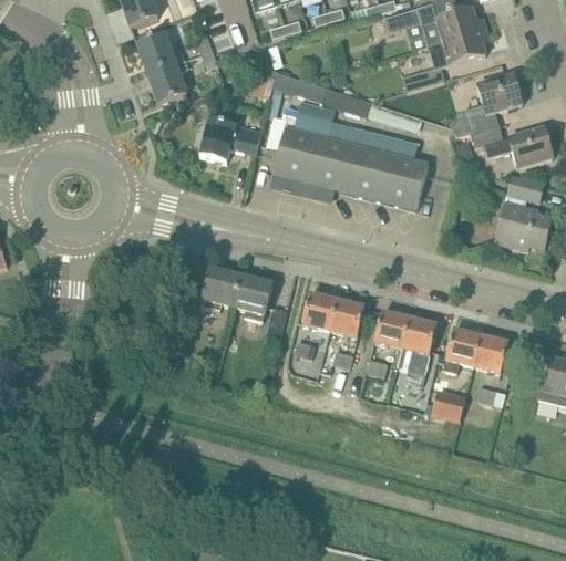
[(119,0),(129,27),(157,16),(152,0),(119,0)]
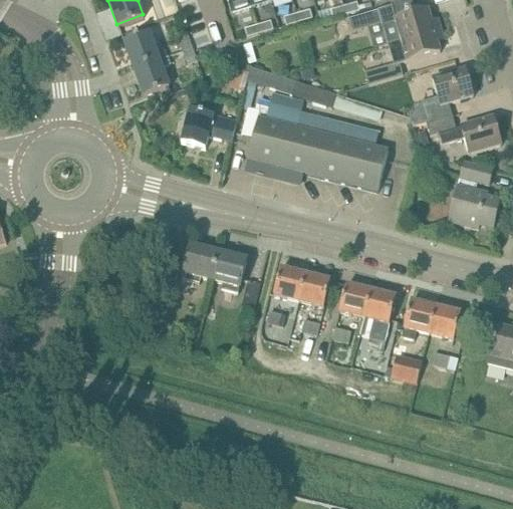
[(250,5),(249,0),(227,0),(231,11),(250,5)]
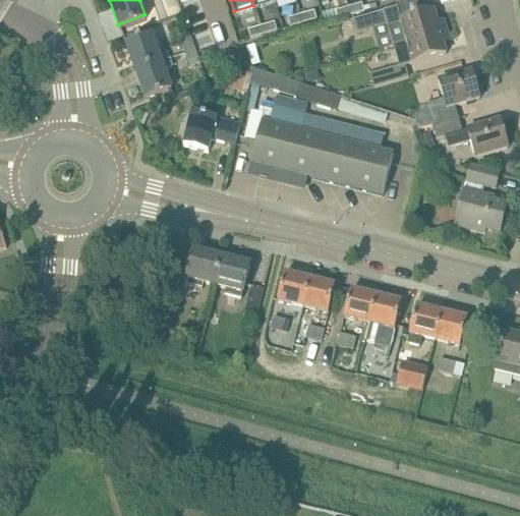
[(348,3),(350,12),(363,8),(360,0),(348,3)]
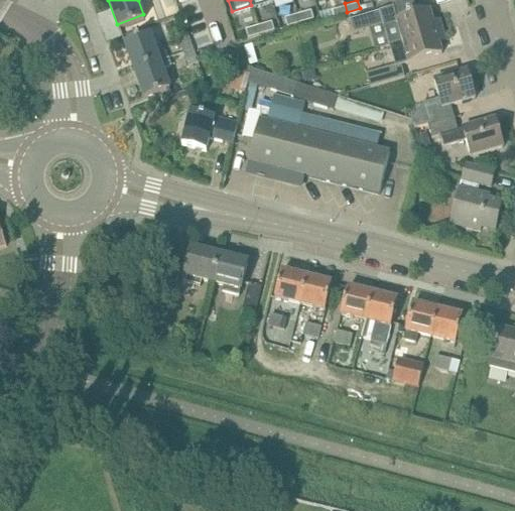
[(345,3),(331,7),(334,15),(347,12),(345,3)]
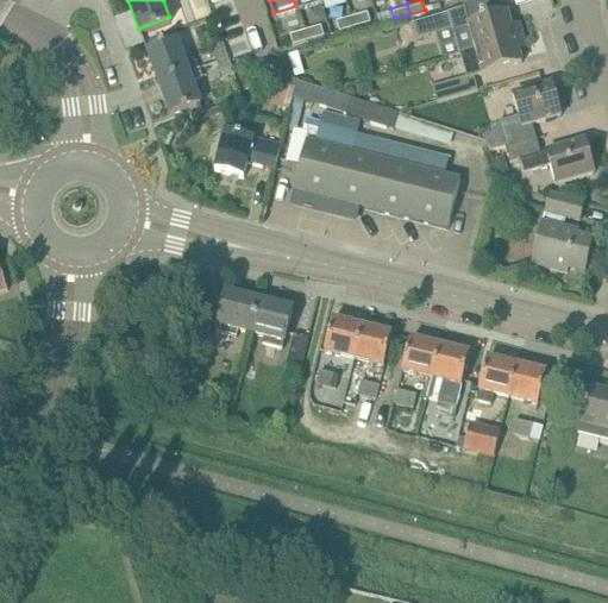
[(452,25),(459,49),(521,31),(518,19),(511,22),(506,8),(483,14),(469,19),(464,4),(453,6),(413,18),(418,36),(452,25)]
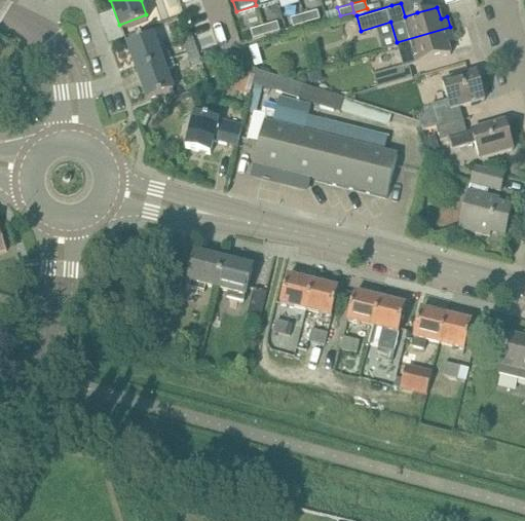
[(303,10),(305,20),(319,16),(316,7),(303,10)]
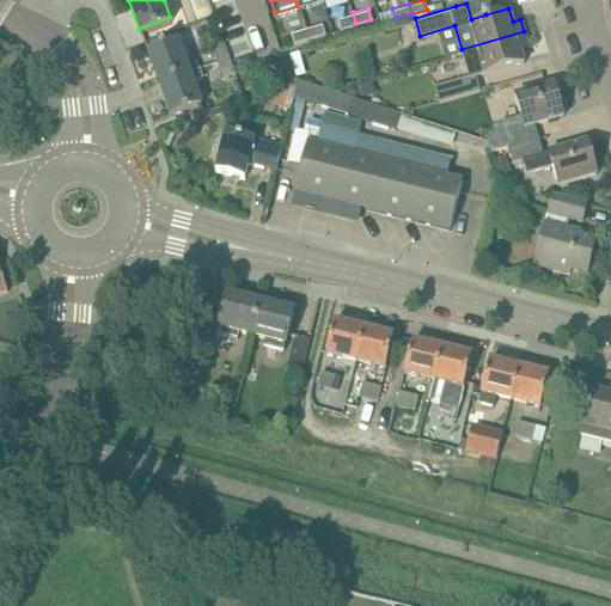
[(355,23),(353,12),(337,17),(340,28),(355,23)]
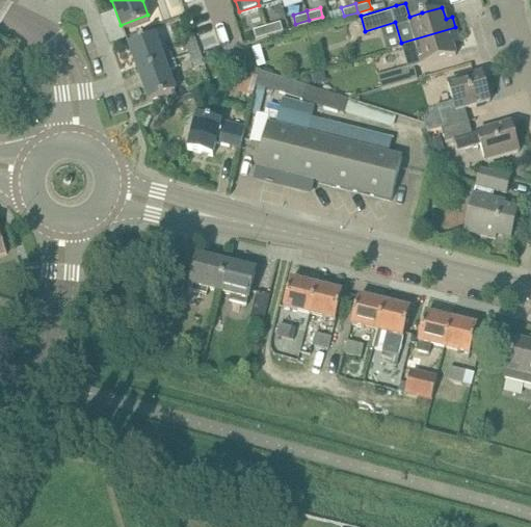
[(266,23),(268,32),(282,28),(279,20),(266,23)]
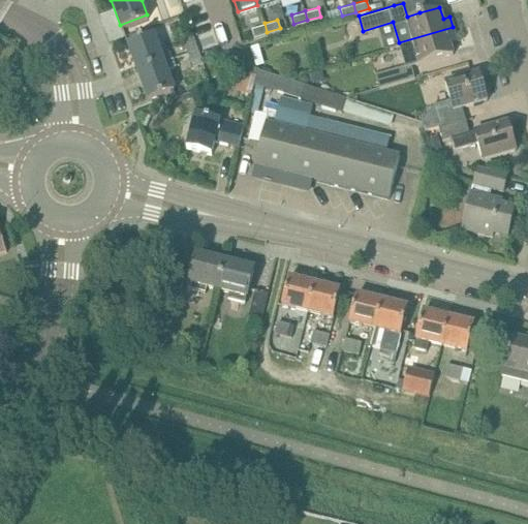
[(267,32),(265,23),(250,27),(253,35),(267,32)]
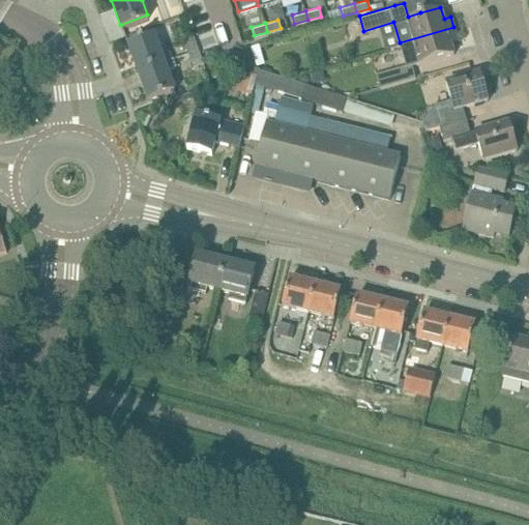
[(453,27),(400,42),(406,63),(375,73),(379,86),(415,76),(411,63),(418,61),(433,57),(452,51),(449,39),(457,37),(453,27)]
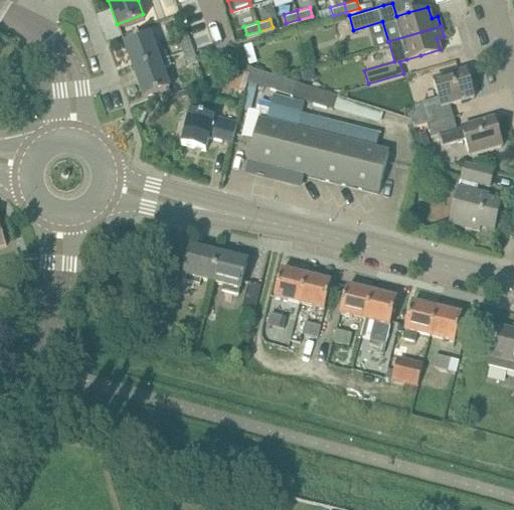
[(133,66),(159,57),(167,54),(164,47),(156,50),(149,30),(123,39),(133,66)]
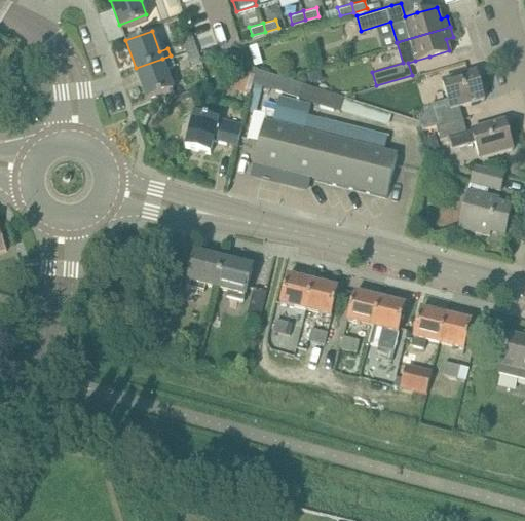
[(181,37),(186,50),(196,46),(191,33),(181,37)]
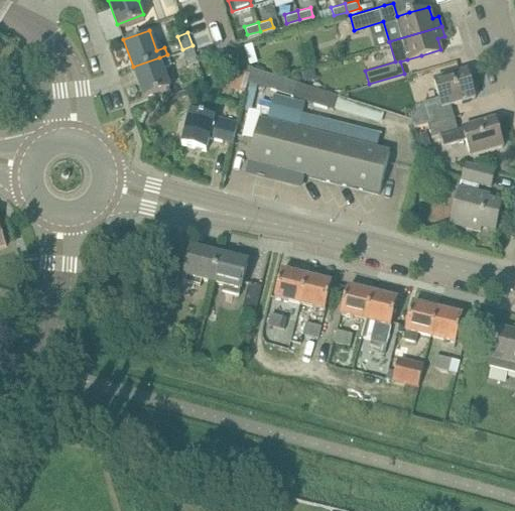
[(192,45),(182,49),(187,62),(198,58),(192,45)]
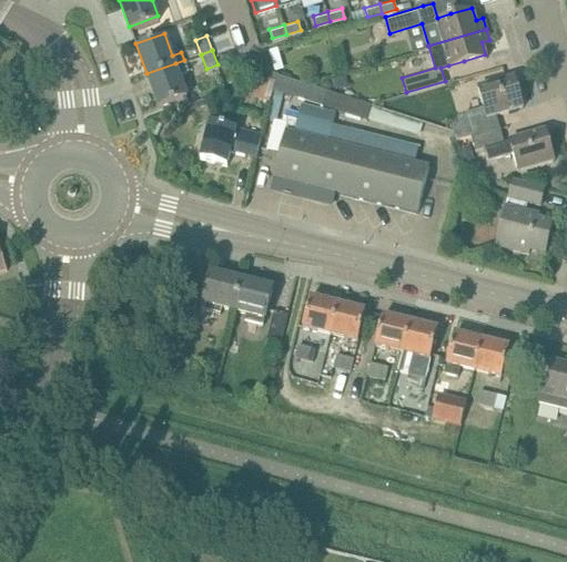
[(175,63),(147,73),(158,104),(186,93),(175,63)]
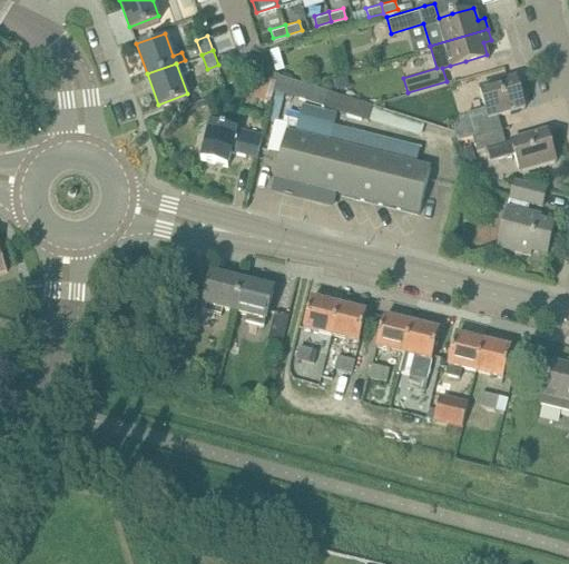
[(464,110),(472,136),(501,127),(498,112),(523,105),(514,73),(493,80),(478,85),(484,105),(464,110)]
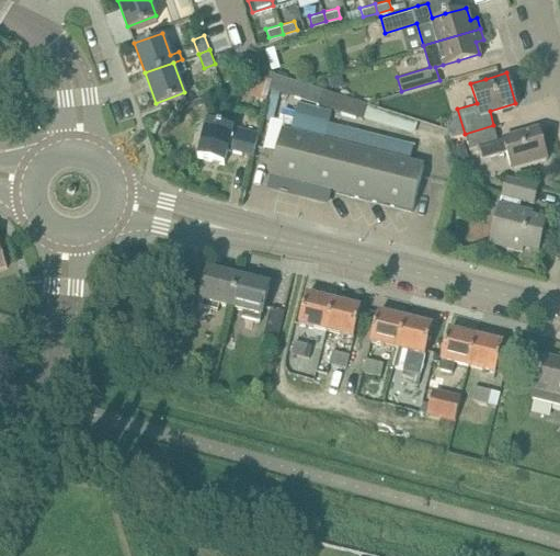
[(271,84),(362,114),(365,103),(330,92),(274,75),(271,84)]
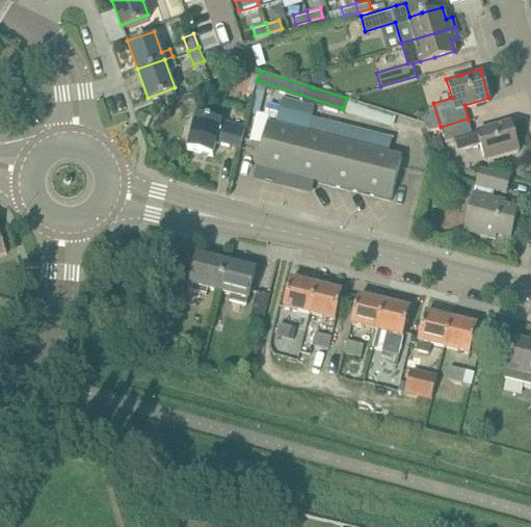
[(272,121),(266,120),(256,163),(287,170),(284,181),(297,185),(299,174),(390,196),(401,153),(387,150),(391,134),(276,105),(272,121)]
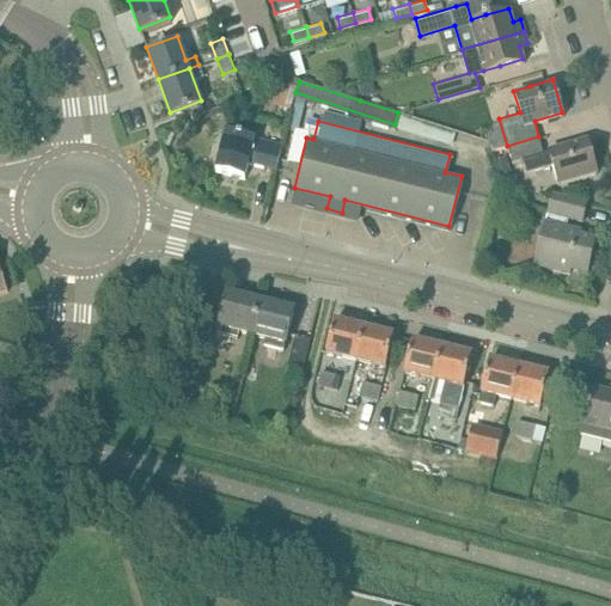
[(214,167),(243,175),(248,159),(274,166),(280,142),(225,128),(214,167)]
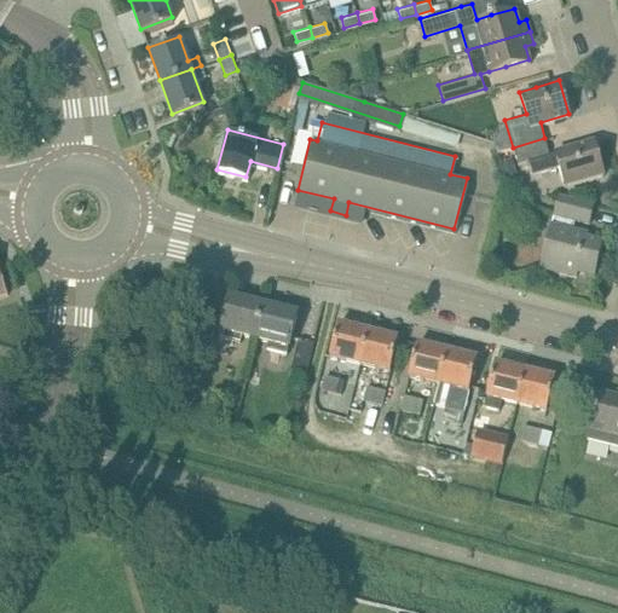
[(544,138),(513,148),(517,161),(529,157),(532,172),(558,163),(564,183),(602,172),(593,138),(548,151),(544,138)]
